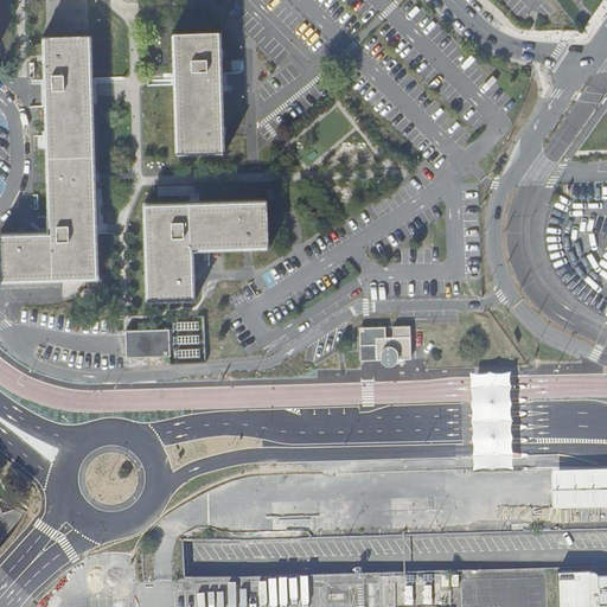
[(90,36),(87,36),(85,29),(75,30),(75,36),(45,37),(50,225),(52,225),(51,232),(0,234),(0,236),(1,280),(87,278),(97,278),(90,36)]
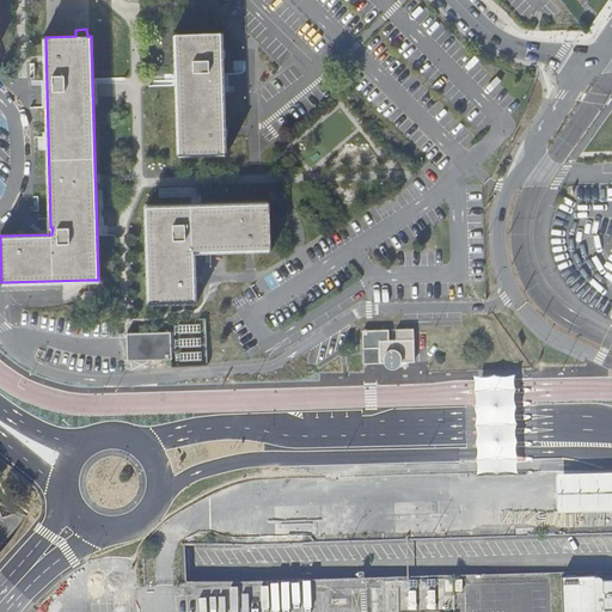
[(226,153),(221,31),(176,32),(179,154),(226,153)]
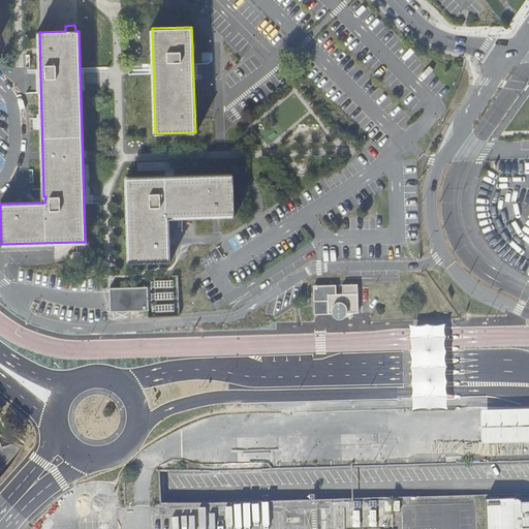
[(234,215),(232,175),(127,178),(129,261),(168,260),(167,216),(174,216),(234,215)]
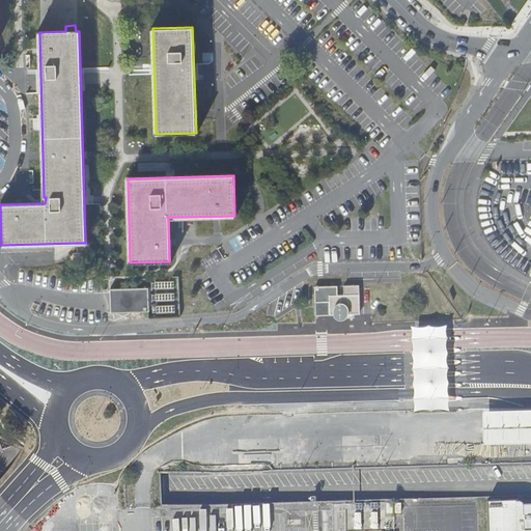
[(85,243),(76,243),(77,253),(73,253),(70,258),(70,266),(95,263),(94,242),(85,243)]
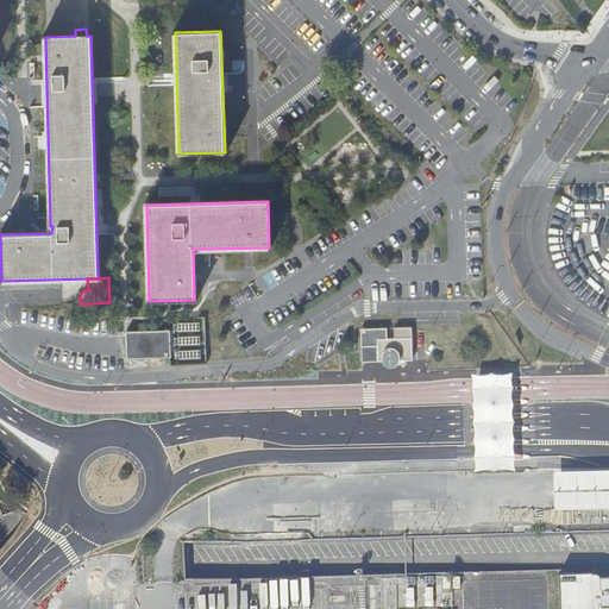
[(394,327),(395,338),(387,338),(387,327),(360,328),(362,362),(382,360),(383,362),(384,363),(385,365),(387,365),(388,366),(389,366),(390,366),(391,366),(393,366),(394,366),(395,366),(396,365),(397,364),(399,363),(399,362),(399,360),(413,360),(412,327),(394,327)]
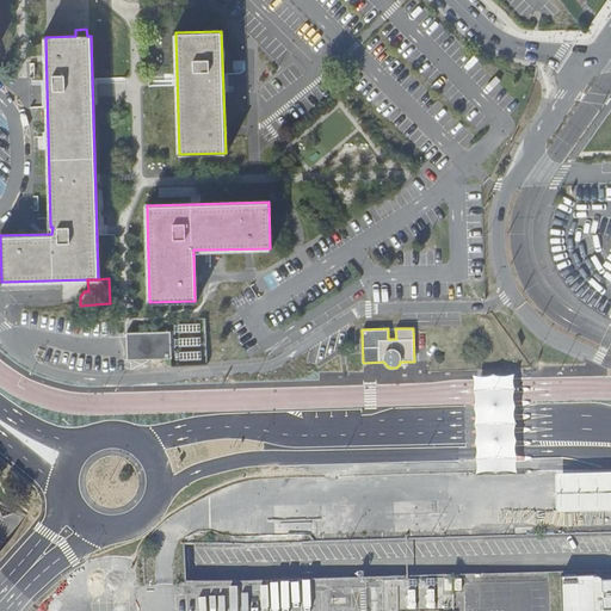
[(511,377),(476,378),(479,475),(514,474),(511,377)]
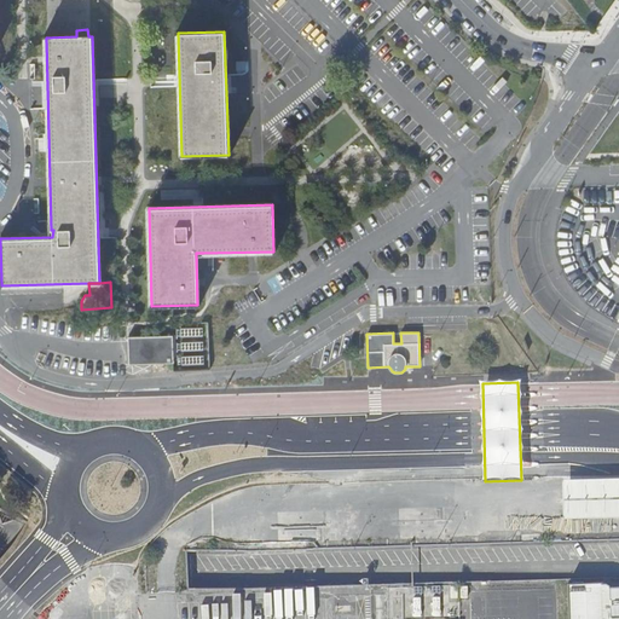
[(618,479),(565,481),(566,520),(618,518),(618,479)]
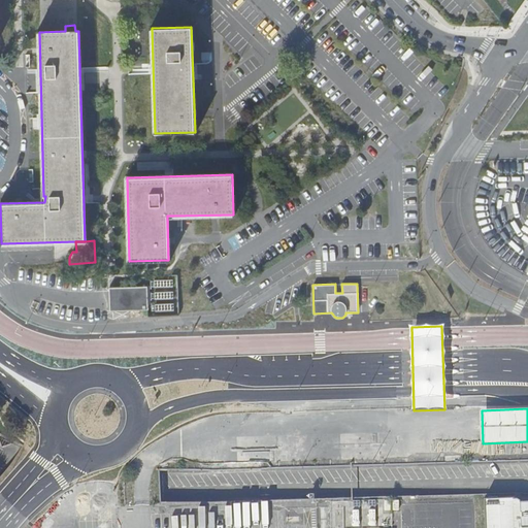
[(527,527),(527,501),(520,502),(520,500),(517,499),(515,499),(515,498),(485,499),(485,527),(527,527)]
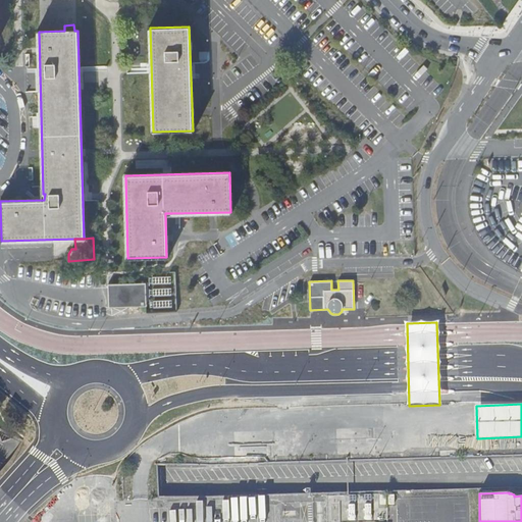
[(409,518),(432,519),(433,506),(409,505),(409,518)]
